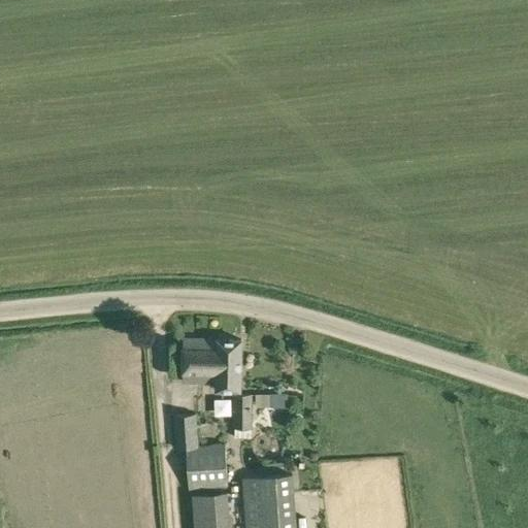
[(242,340),(219,339),(185,338),(184,382),(218,383),(218,389),(241,390),(242,340)]
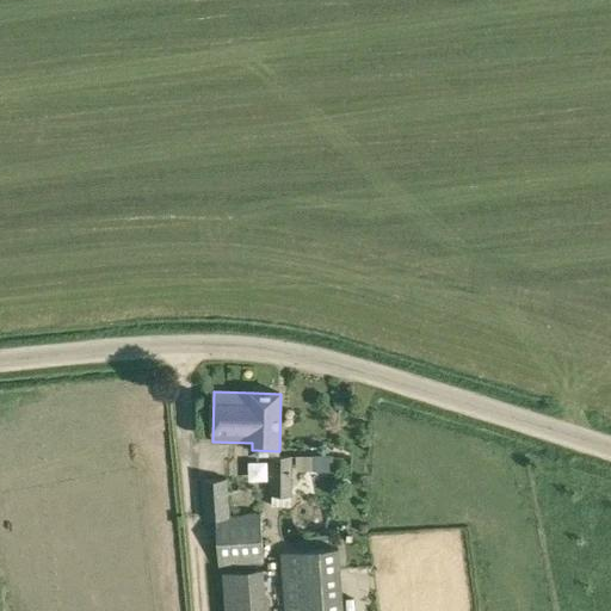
[(314,456),(314,469),(333,469),(333,456),(314,456)]
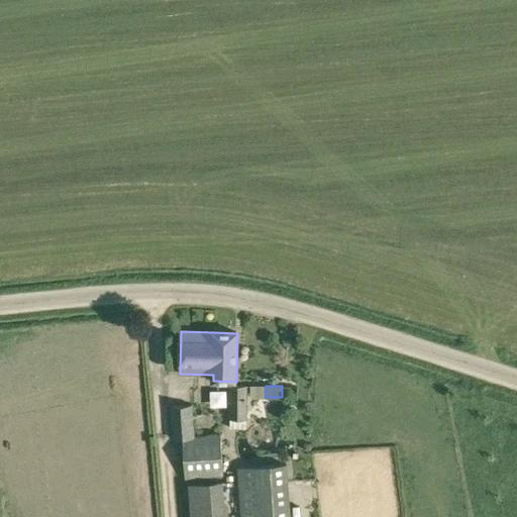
[(230,421),(242,421),(242,387),(230,387),(230,421)]
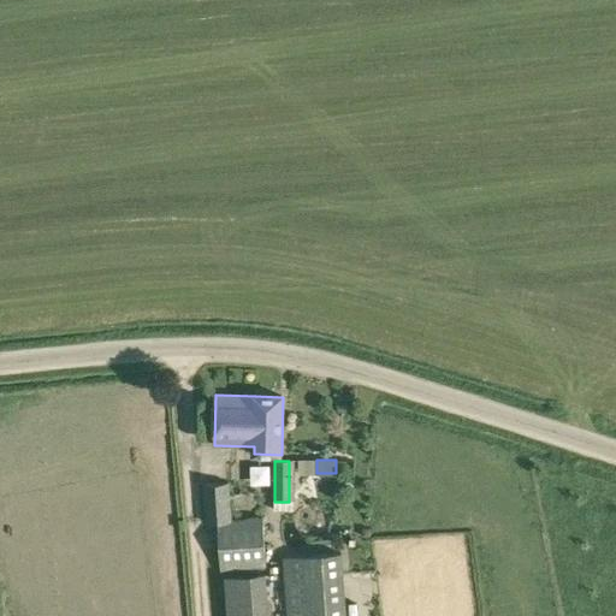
[(218,522),(221,569),(267,567),(264,517),(231,519),(230,483),(205,484),(207,523),(218,522)]
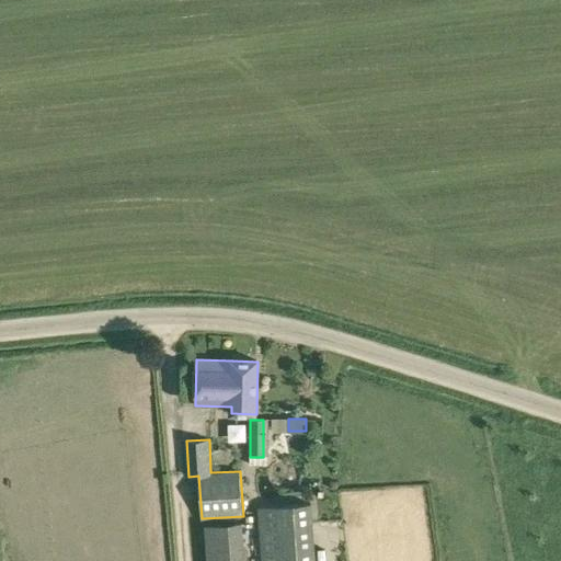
[(320,560),(318,499),(265,500),(266,560),(320,560)]
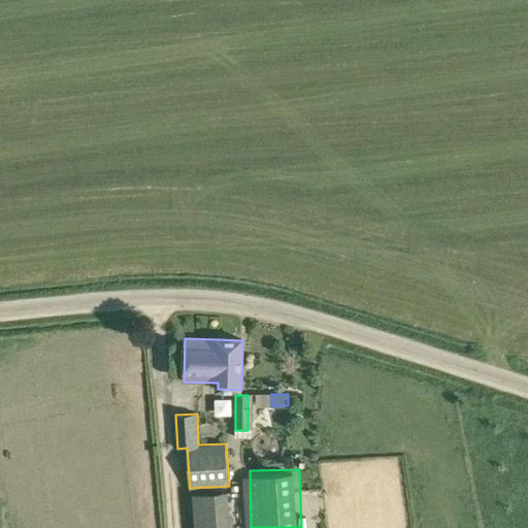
[(192,493),(194,527),(229,527),(227,491),(192,493)]
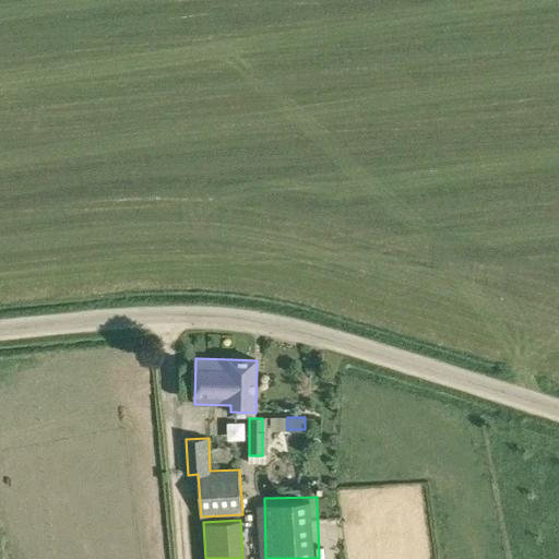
All buildings are outlined.
